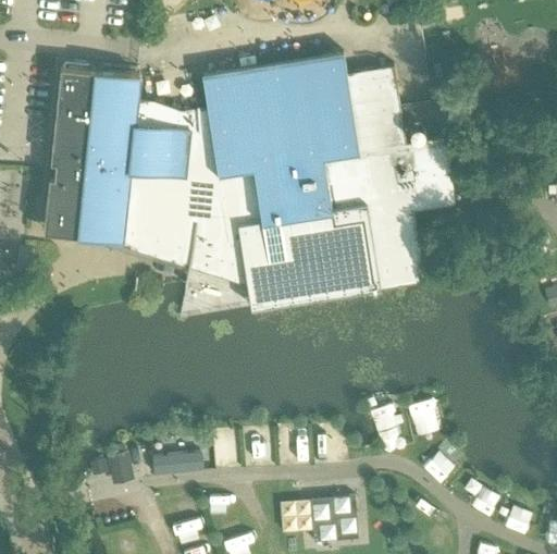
[(394,66),(347,74),(344,54),(202,76),(207,108),(199,110),(199,109),(197,109),(197,110),(182,112),(155,101),(137,100),(123,236),(139,238),(138,253),(188,269),(184,286),(186,287),(190,269),(247,286),(240,239),(227,242),(224,219),(200,223),(196,193),(220,188),(218,173),(307,160),(395,146),(392,131),(404,128),(394,66)]
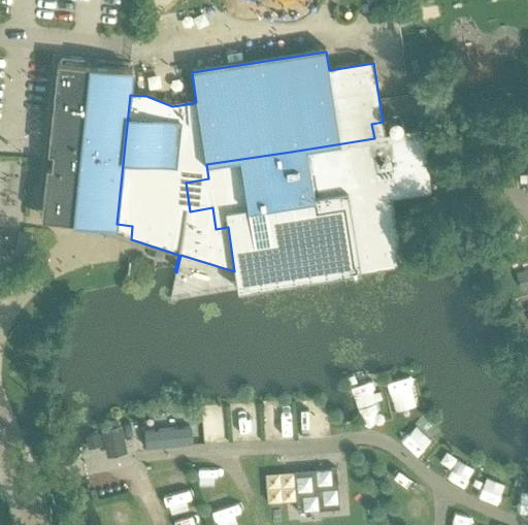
[(46,169),(41,222),(73,225),(116,229),(117,224),(130,95),(132,73),(93,69),(58,65),(47,155),(53,156),(52,169),(46,169)]
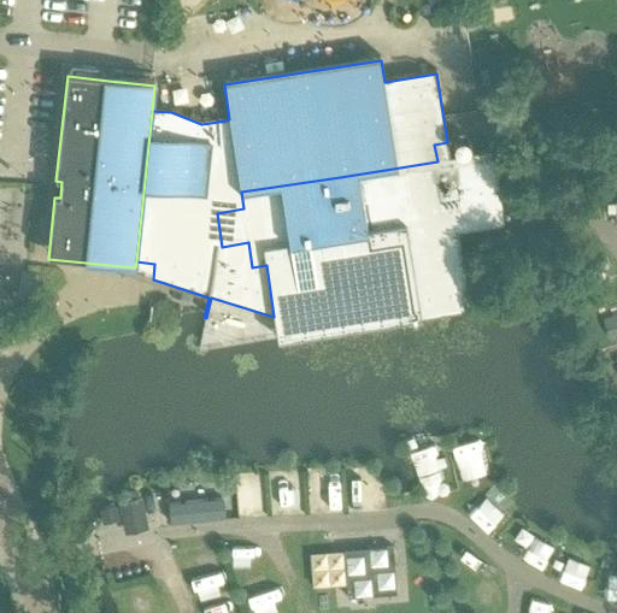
[(493,153),(450,159),(447,142),(434,145),(438,161),(340,177),(363,330),(471,313),(469,299),(459,235),(487,230),(485,216),(503,213),(501,204),(493,153)]
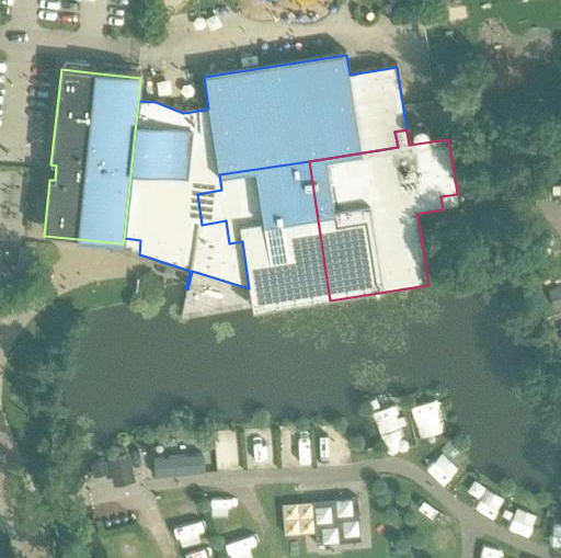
[(253,312),(330,300),(309,161),(219,174),(221,190),(197,194),(202,225),(226,220),(229,243),(242,241),(249,288),(253,312)]
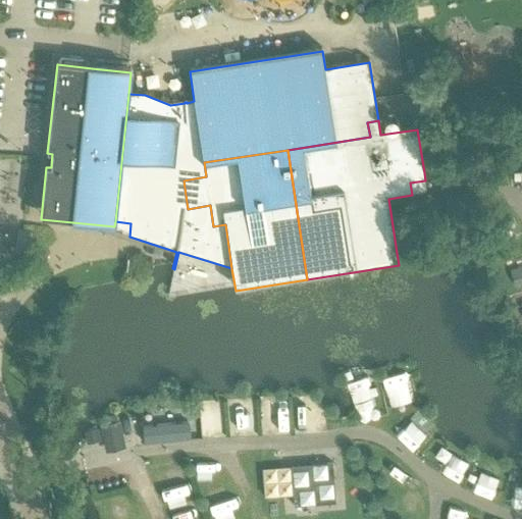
[(412,195),(427,193),(425,180),(410,183),(412,195)]
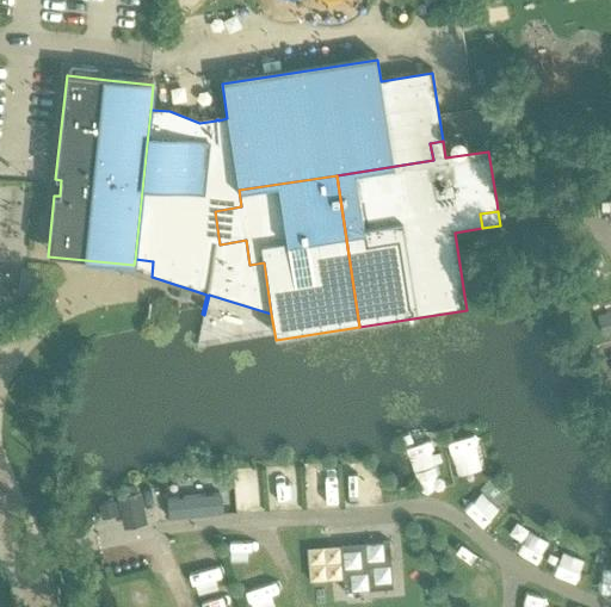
[(223,515),(221,496),(191,500),(166,502),(168,521),(192,519),(223,515)]
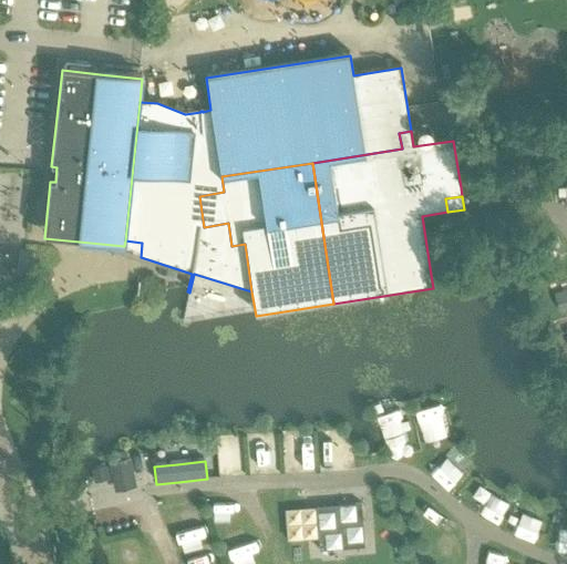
[(131,462),(109,467),(114,490),(135,484),(131,462)]
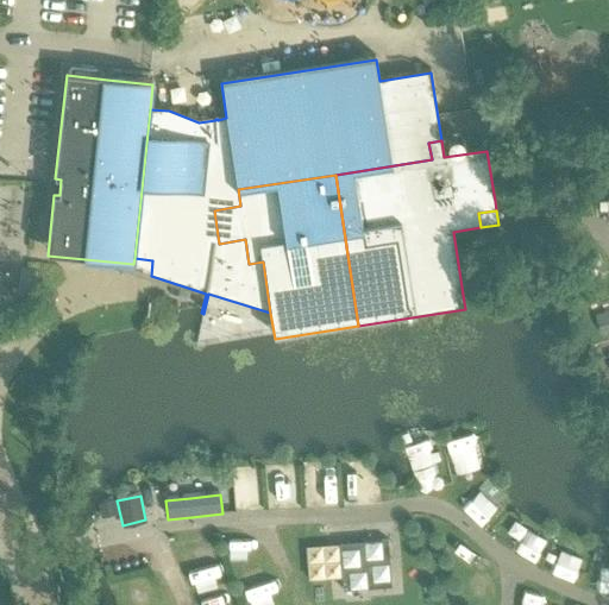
[(344,593),(391,590),(388,543),(340,547),(344,593)]
